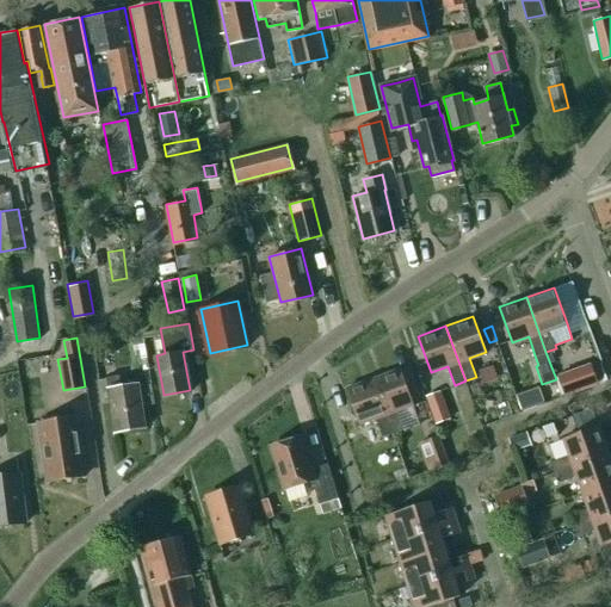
[(54,355),(30,358),(31,373),(55,371),(54,355)]
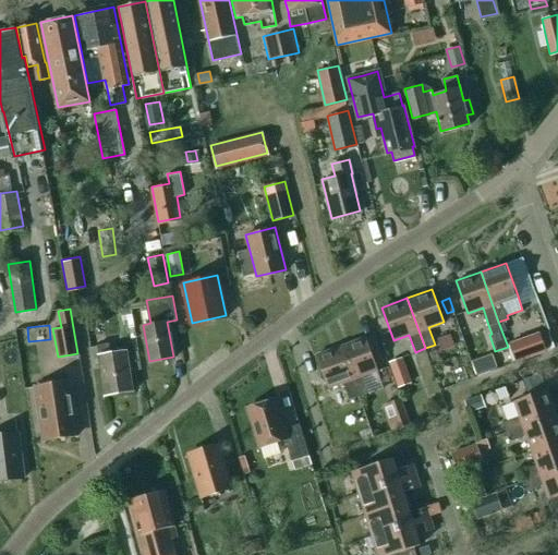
[(449,333),(438,337),(443,347),(452,344),(449,333)]
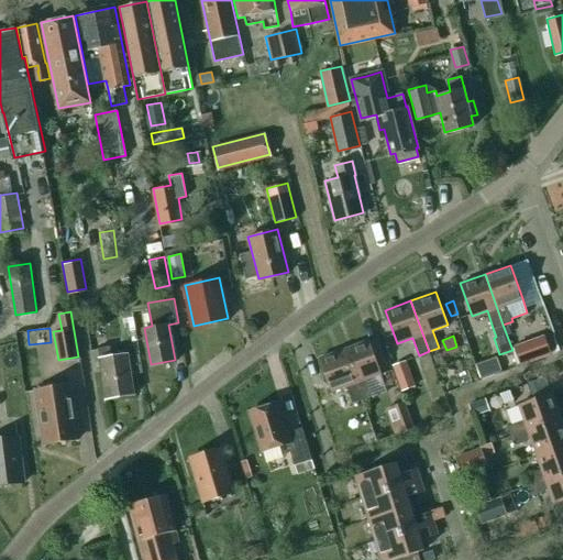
[(543,336),(515,346),(520,363),(550,352),(543,336)]
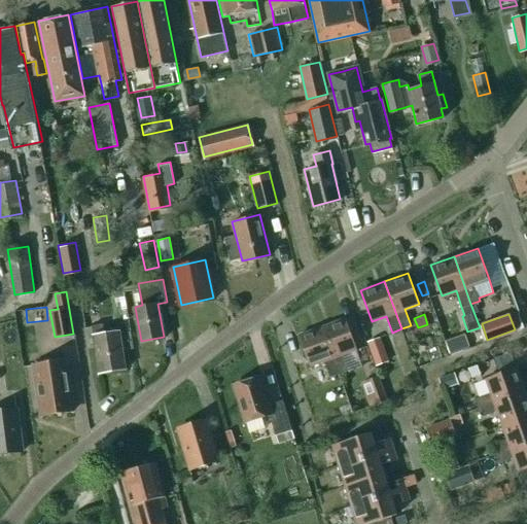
[(321,325),(339,373),(348,370),(342,353),(356,348),(345,317),(321,325)]
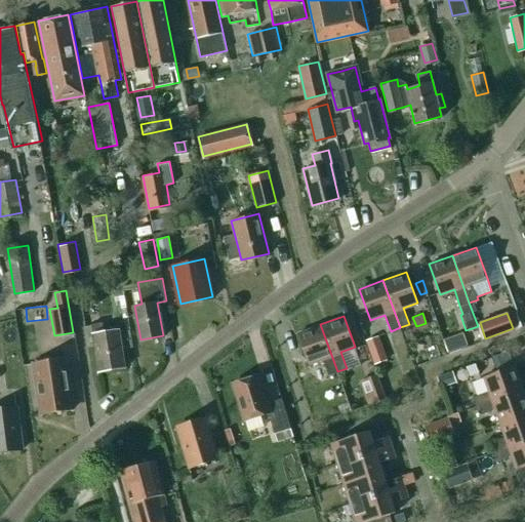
[(91,323),(98,370),(125,366),(119,329),(104,331),(102,321),(91,323)]
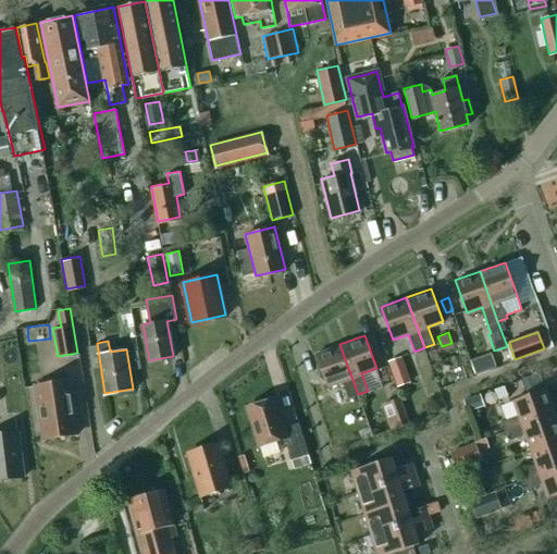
[(348,398),(358,394),(339,344),(314,354),(326,386),(342,381),(348,398)]
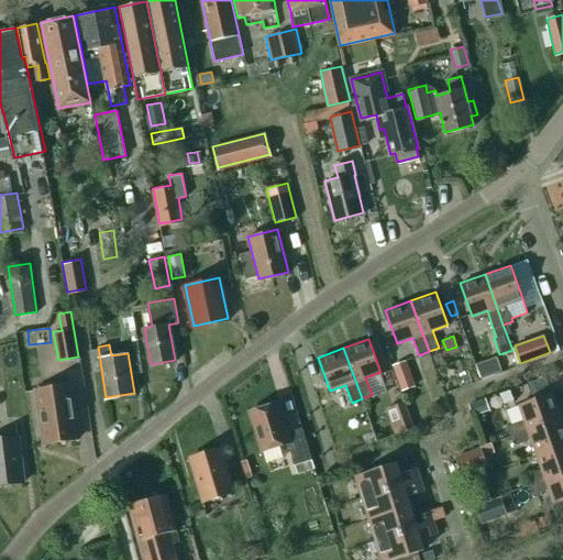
[(415,384),(406,359),(392,363),(401,390),(415,384)]
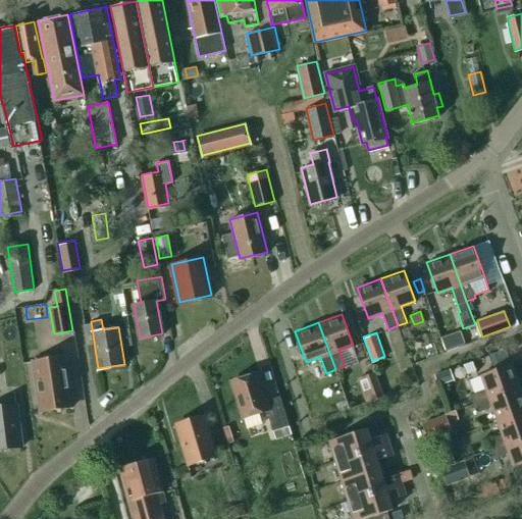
[(34,360),(42,410),(72,405),(64,355),(34,360)]
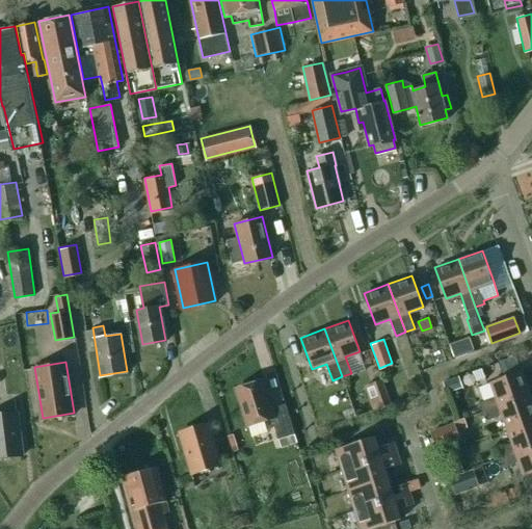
[(482,411),(530,394),(521,370),(489,381),(495,396),(478,401),(482,411)]
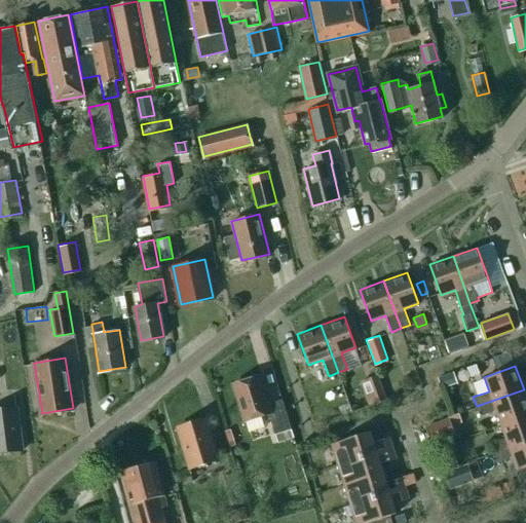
[(457,380),(453,370),(437,376),(441,386),(457,380)]
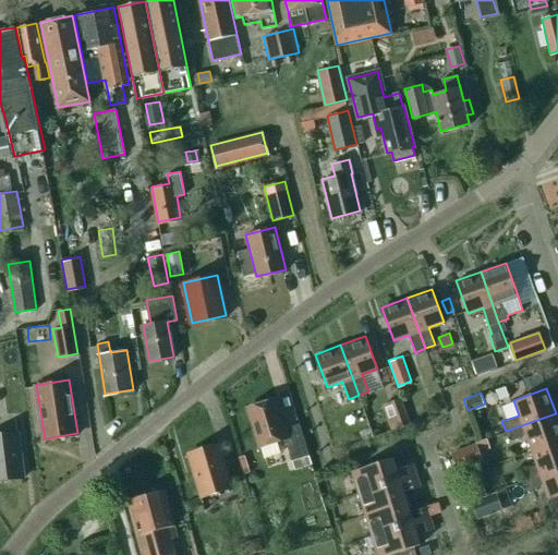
[(410,422),(400,396),(386,401),(396,427),(410,422)]
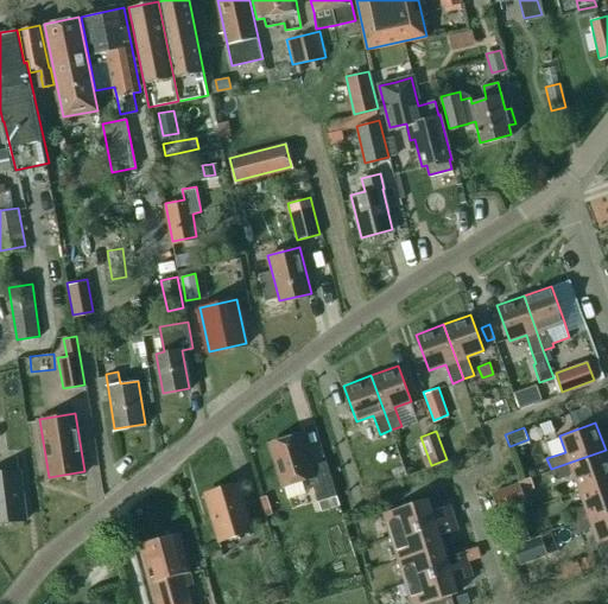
[(299,433),(270,443),(283,485),(285,485),(287,496),(304,490),(301,479),(310,477),(321,509),(340,503),(325,461),(309,465),(299,433)]
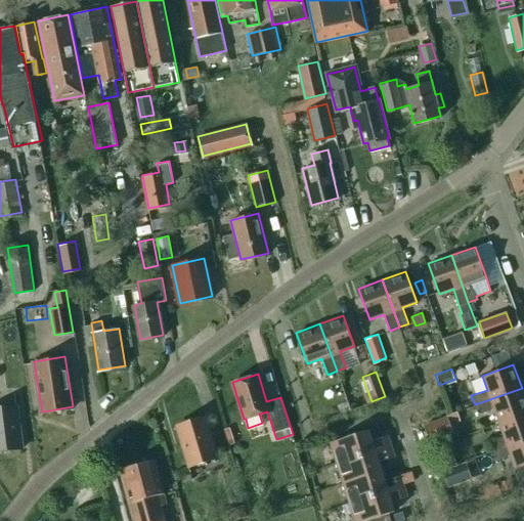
[(498,422),(523,413),(523,394),(522,388),(475,404),(478,414),(494,408),(498,422)]
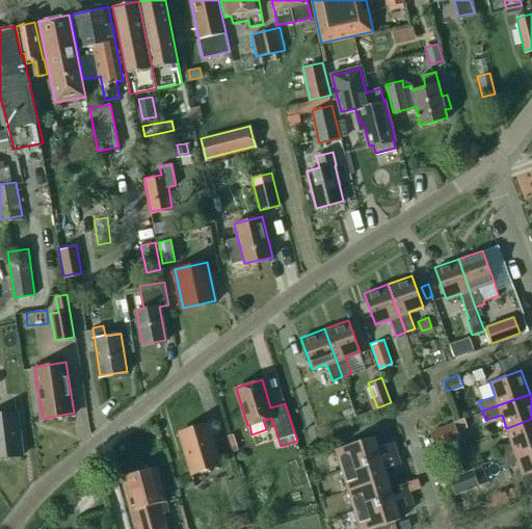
[(0,413),(0,456),(22,454),(17,411),(0,413)]
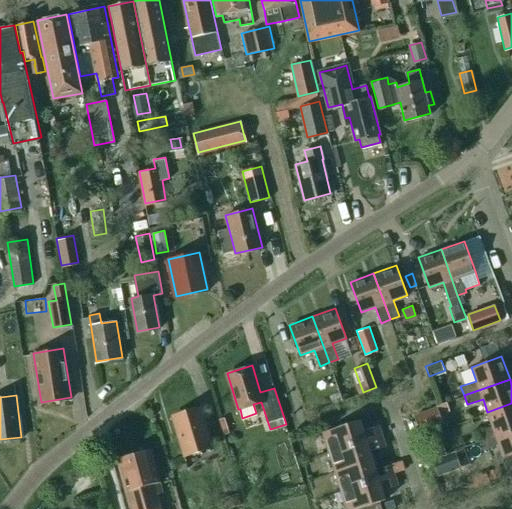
[(480,440),(511,428),(511,403),(487,412),(492,425),(476,431),(480,440)]
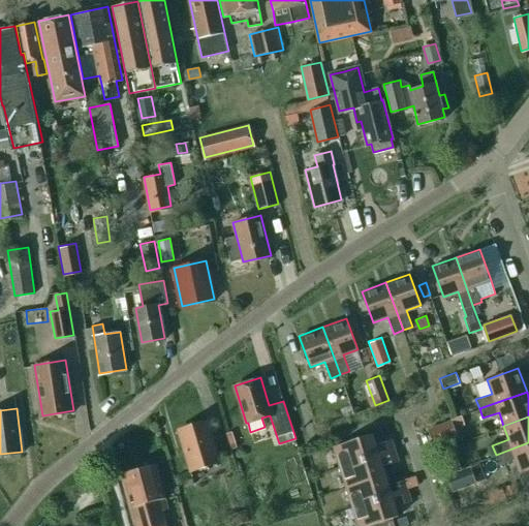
[(458,418),(434,425),(439,440),(463,433),(458,418)]
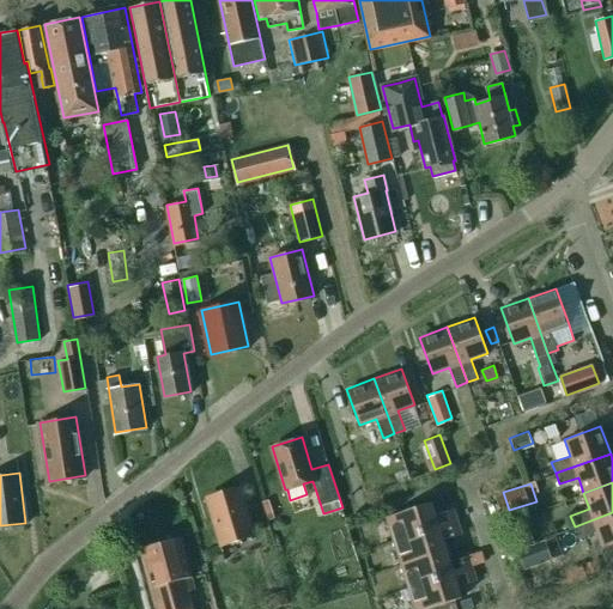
[(206,497),(220,544),(254,534),(241,486),(206,497)]
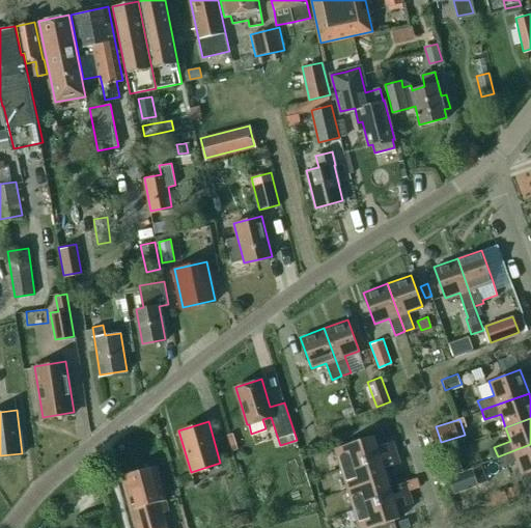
[(378,445),(374,435),(335,447),(359,527),(397,527),(394,519),(399,518),(396,507),(412,502),(406,480),(389,485),(384,467),(399,462),(393,440),(378,445)]
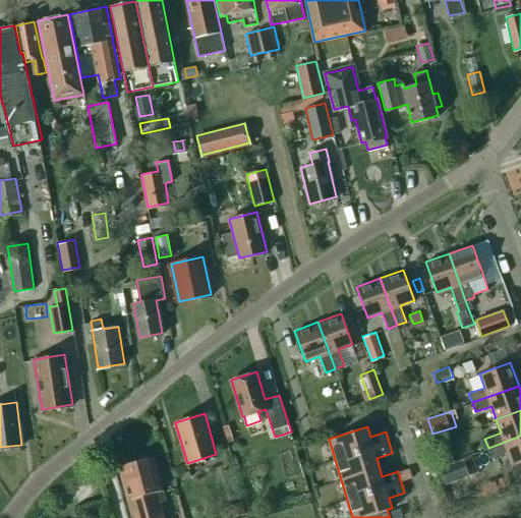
[(520,436),(488,448),(491,457),(508,451),(513,465),(520,462),(520,436)]
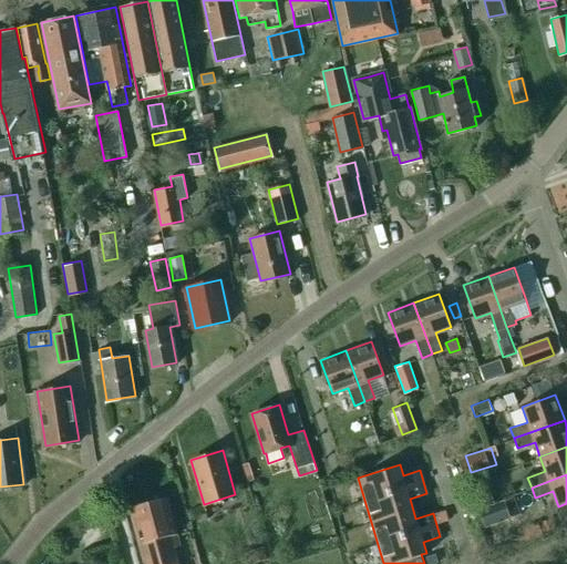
[(179,544),(167,496),(131,506),(146,563),(178,563),(174,546),(179,544)]
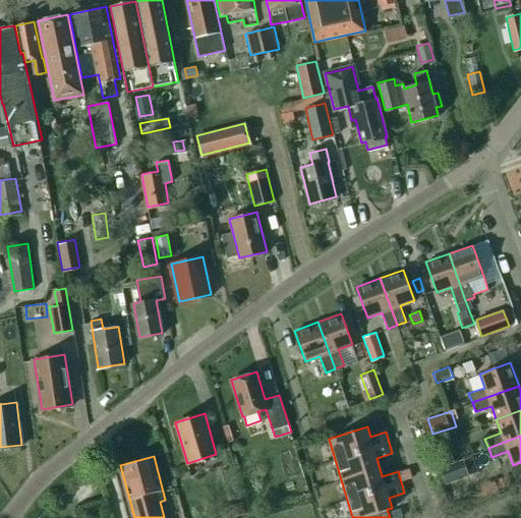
[(463,459),(441,468),(447,483),(469,474),(463,459)]
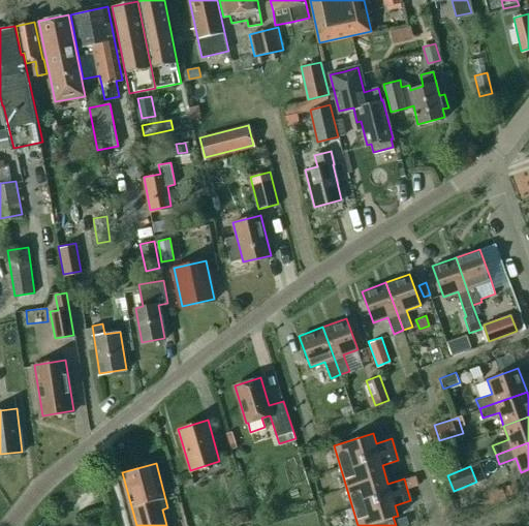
[(249,519),(246,508),(232,513),(232,514),(224,517),(226,525),(249,519)]
